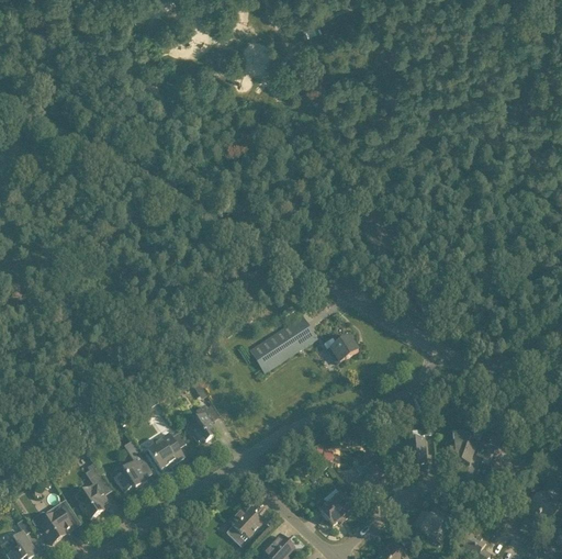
[(22,294),(13,289),(9,297),(18,302),(22,294)]
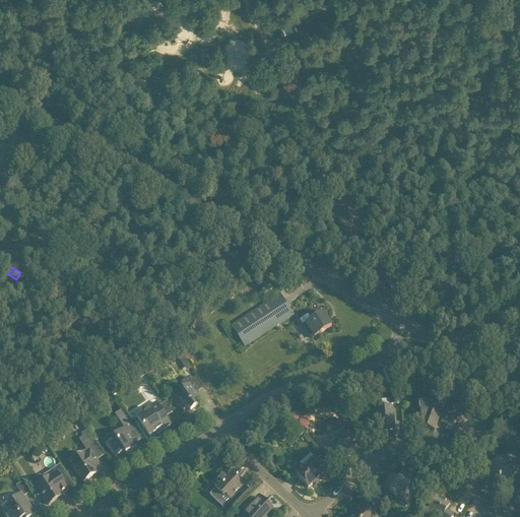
[(271,298),(233,325),(246,345),(284,318),(294,313),(279,293),(271,298)]
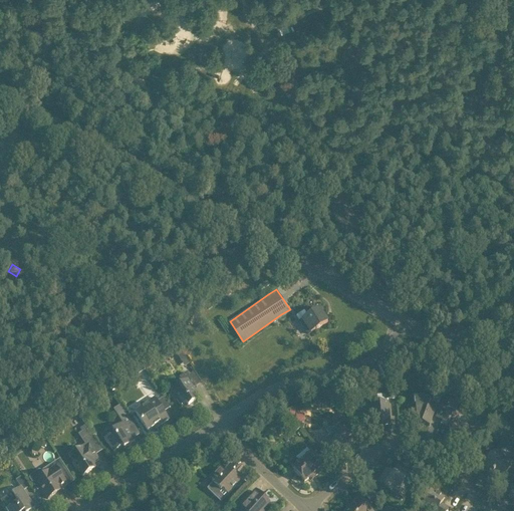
[(319,306),(308,313),(305,309),(297,314),(304,325),(308,332),(316,327),(327,320),(319,306)]
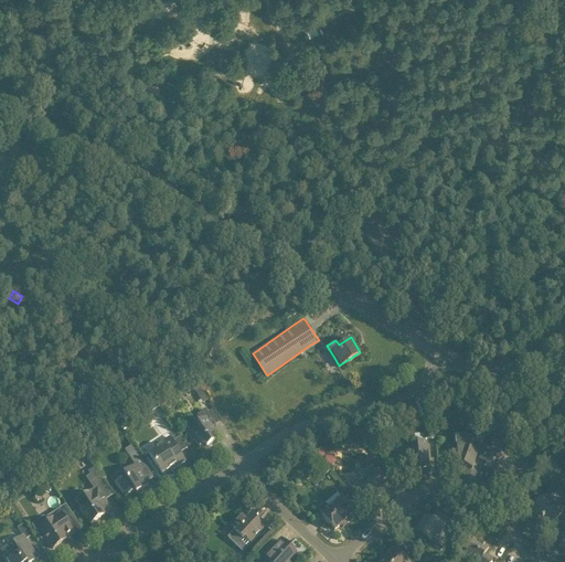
[(195,390),(200,396),(204,393),(201,386),(195,390)]
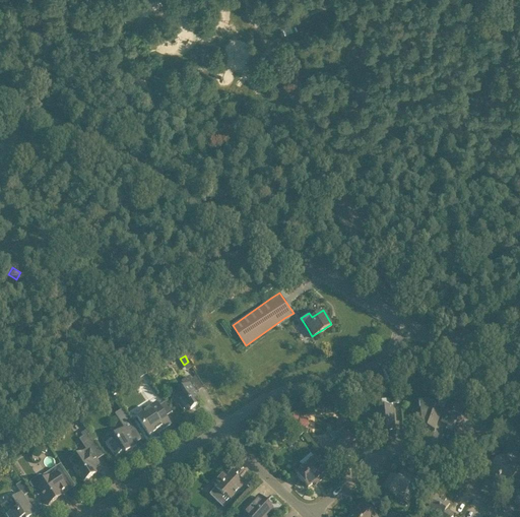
[(450,370),(447,375),(458,382),(461,376),(450,370)]
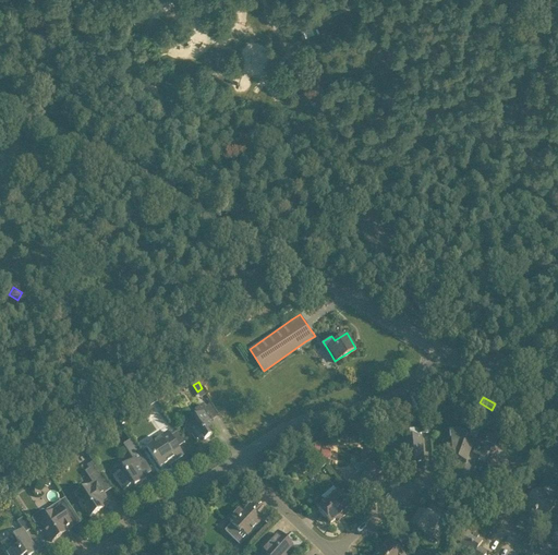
[(213,418),(203,402),(195,408),(199,414),(192,420),(191,418),(185,421),(186,423),(184,424),(190,432),(192,432),(196,438),(202,435),(204,439),(213,434),(210,430),(215,426),(210,419),(213,418)]
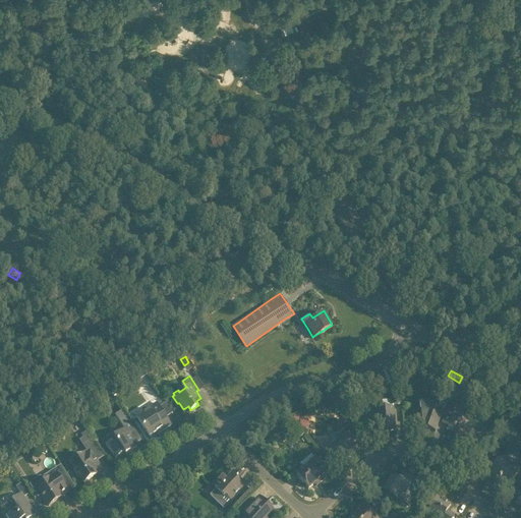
[(391,403),(392,403),(400,403),(398,389),(389,390),(390,398),(391,403)]
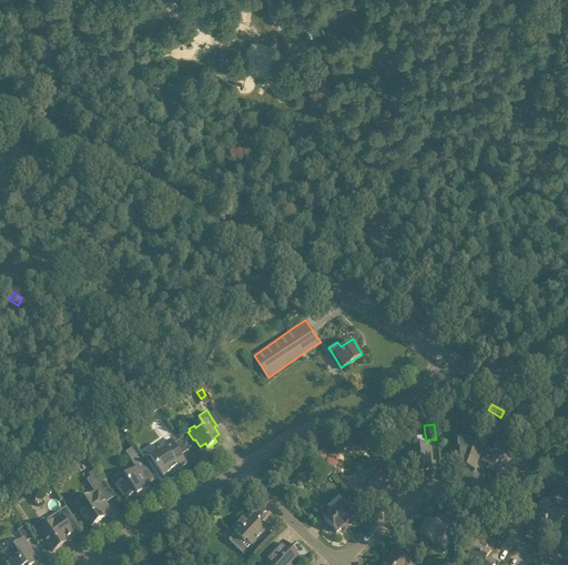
[(156,449),(150,454),(163,474),(170,470),(171,470),(176,465),(178,467),(186,462),(181,453),(188,449),(189,449),(181,436),(173,442),(171,437),(155,447),(156,449)]
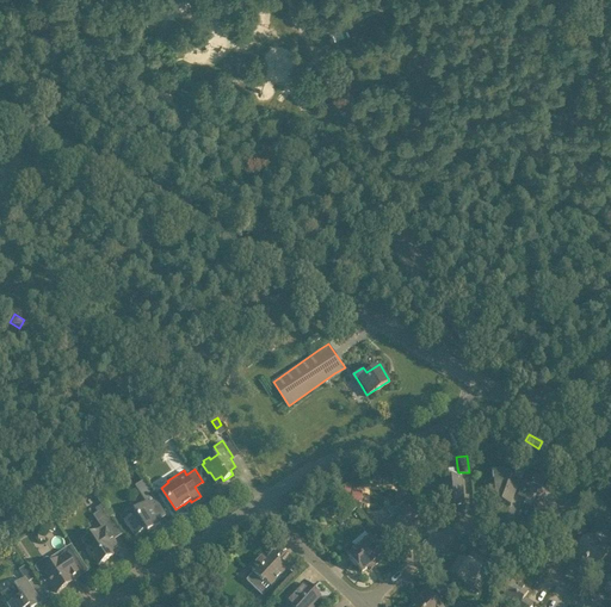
[(517,485),(508,482),(512,474),(503,470),(492,470),(493,481),(485,481),(485,489),(482,490),(483,500),(495,500),(495,499),(501,500),(511,503),(517,485)]
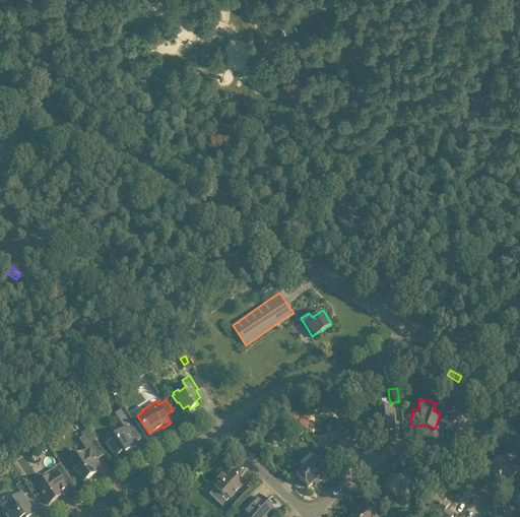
[(449,415),(450,415),(455,402),(448,400),(444,410),(450,412),(449,415)]
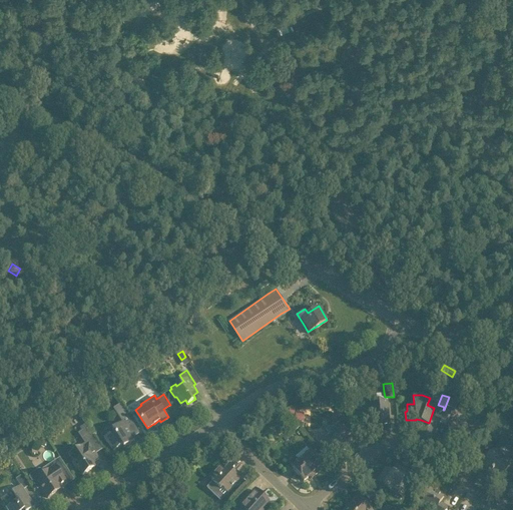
[(456,400),(449,397),(444,410),(450,412),(452,407),(454,407),(454,408),(456,400)]
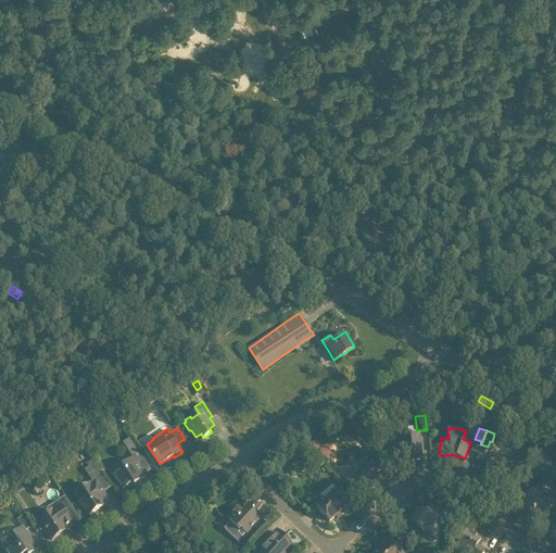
[(420,434),(418,434),(408,435),(401,436),(403,459),(422,457),(420,434)]
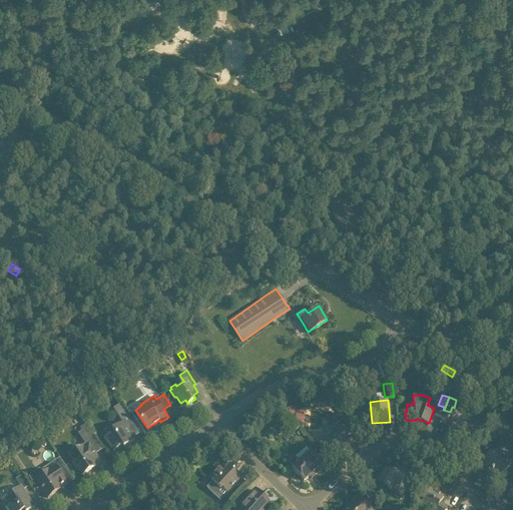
[(113,407),(123,421),(112,428),(113,430),(104,436),(113,450),(122,444),(124,446),(135,439),(125,424),(131,419),(120,402),(113,407)]
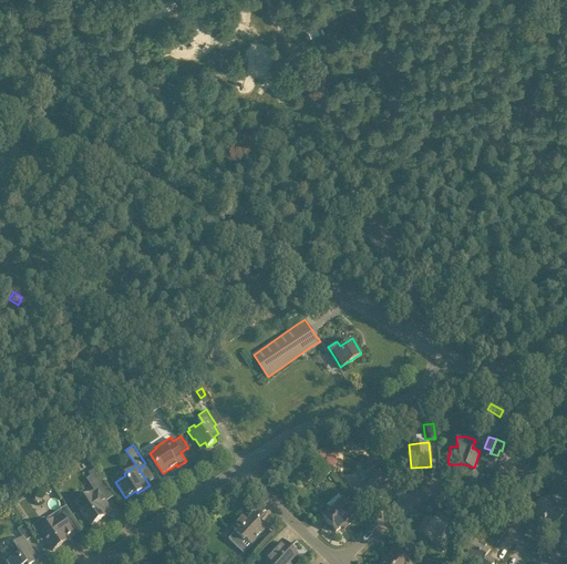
[(519,486),(519,483),(525,482),(528,482),(532,480),(532,477),(532,473),(528,471),(526,470),(516,471),(516,467),(509,467),(506,464),(505,460),(501,460),(495,467),(496,475),(495,478),(498,480),(497,481),(505,488),(506,486),(509,489),(512,488),(519,486)]
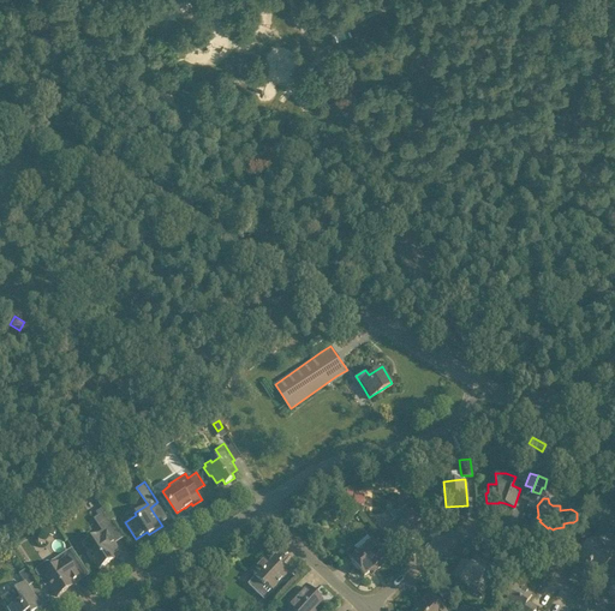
[(390,511),(398,519),(387,528),(393,534),(401,544),(416,529),(417,532),(424,526),(416,517),(405,504),(398,510),(395,508),(390,511)]
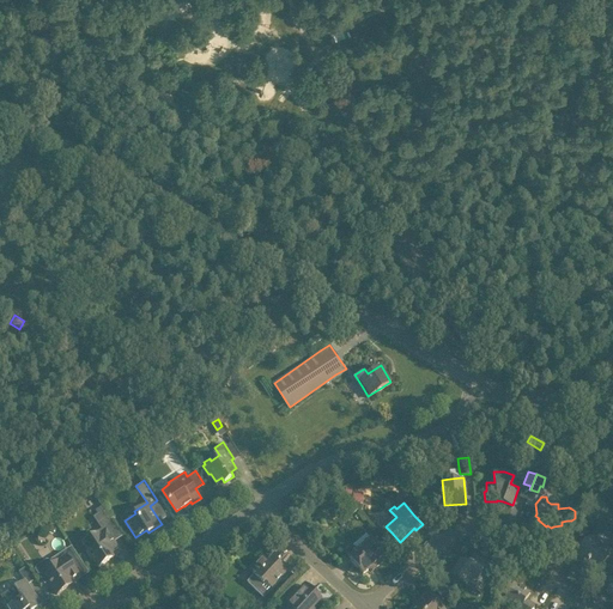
[(119,546),(114,539),(107,528),(105,528),(103,524),(113,519),(104,507),(93,516),(103,530),(99,533),(98,531),(83,541),(87,549),(86,549),(92,558),(93,556),(98,565),(114,555),(111,550),(119,546)]
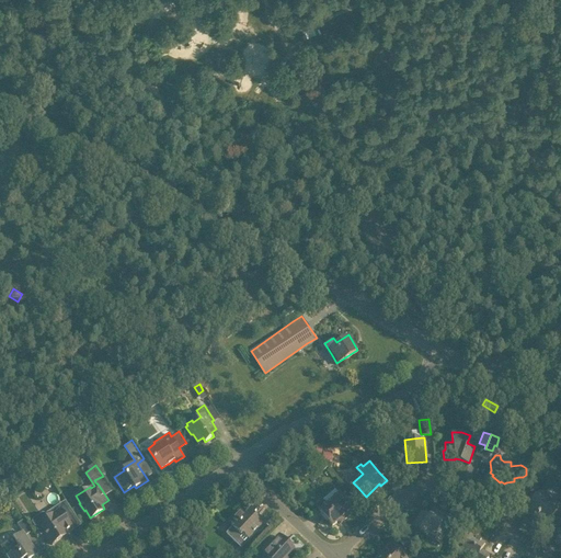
[(318,505),(320,509),(319,509),(332,524),(343,515),(345,517),(354,510),(340,491),(327,502),(324,500),(322,499),(318,503),(318,505)]
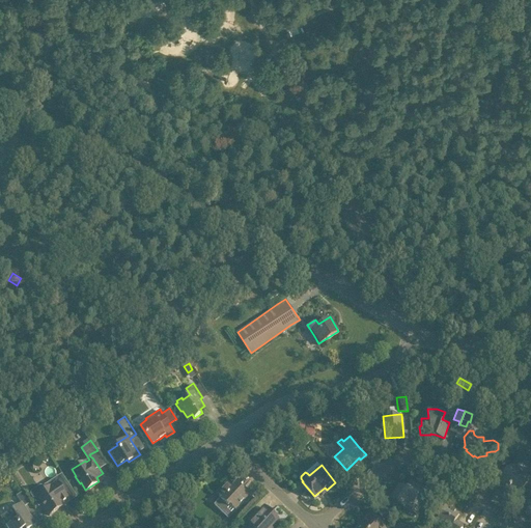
[(510,495),(528,480),(524,475),(514,465),(497,479),(510,495)]
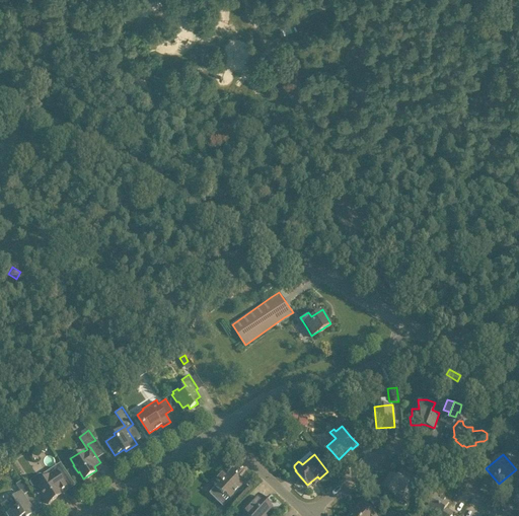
[(404,490),(409,484),(414,474),(401,467),(397,476),(389,472),(381,487),(390,492),(396,495),(401,497),(404,490)]
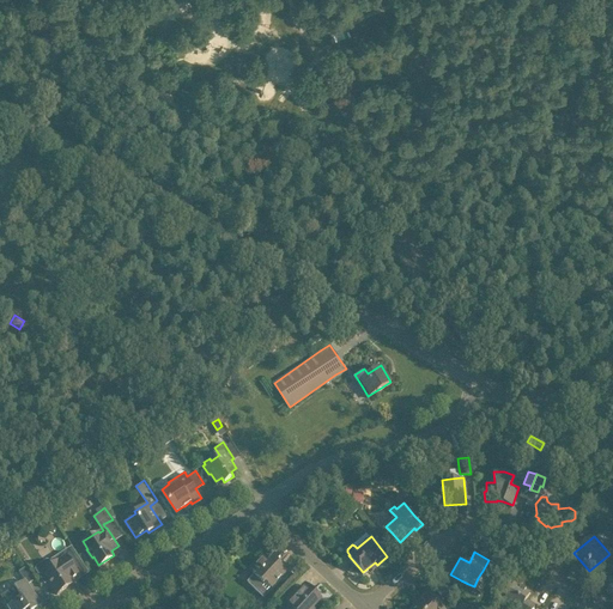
[(265,580),(272,588),(281,577),(283,578),(292,570),(287,566),(286,568),(278,560),(280,559),(274,553),(269,559),(262,553),(250,566),(256,572),(248,580),(258,589),(265,580)]
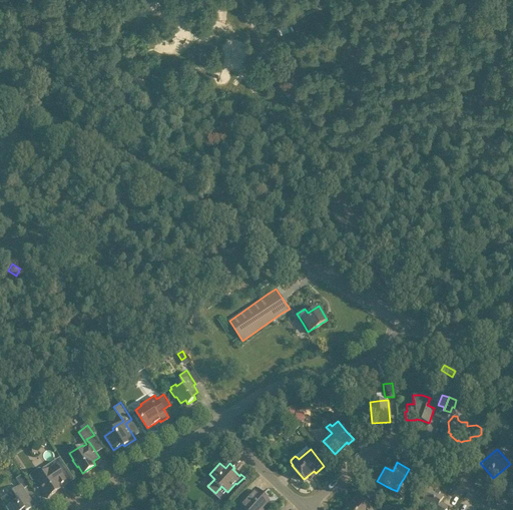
[(35,477),(48,496),(61,487),(60,485),(66,481),(55,464),(35,477)]
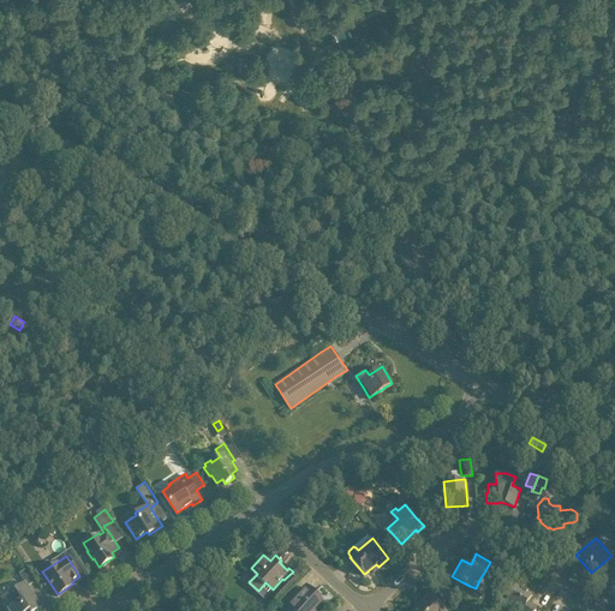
[(10,605),(7,606),(11,610),(25,610),(29,609),(30,610),(31,610),(41,605),(25,580),(15,587),(17,591),(6,599),(10,605)]
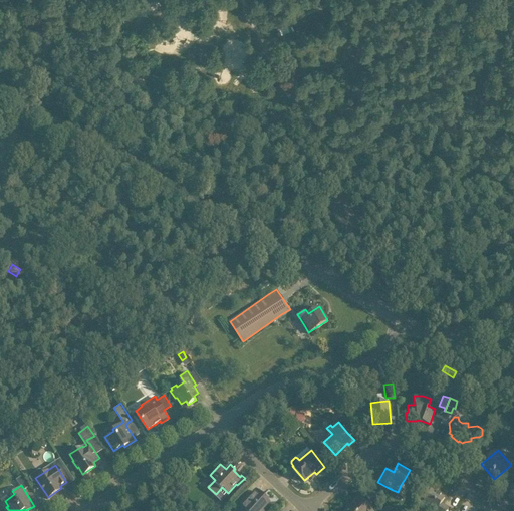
[(432,488),(427,497),(423,504),(434,510),(446,510),(449,506),(441,502),(445,496),(432,488)]
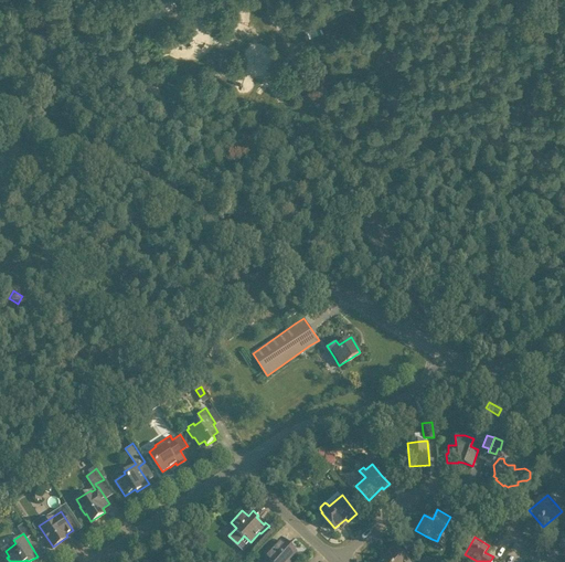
[(281,538),(274,547),(265,555),(270,561),(288,561),(289,561),(288,560),(296,552),(281,538)]
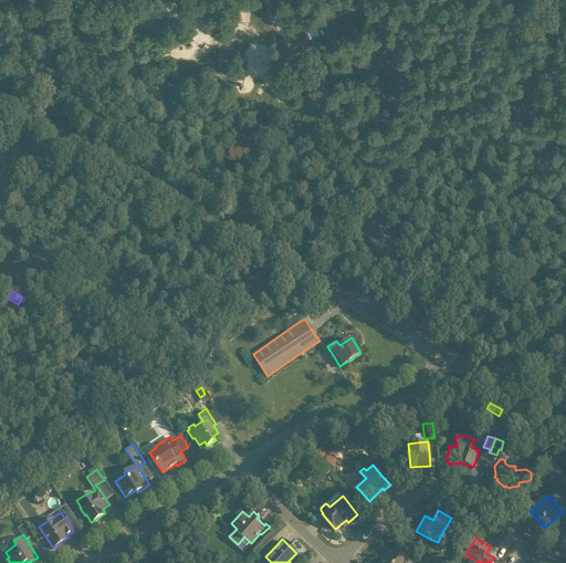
[(409,562),(410,562),(395,545),(389,551),(391,553),(379,562),(409,562)]
